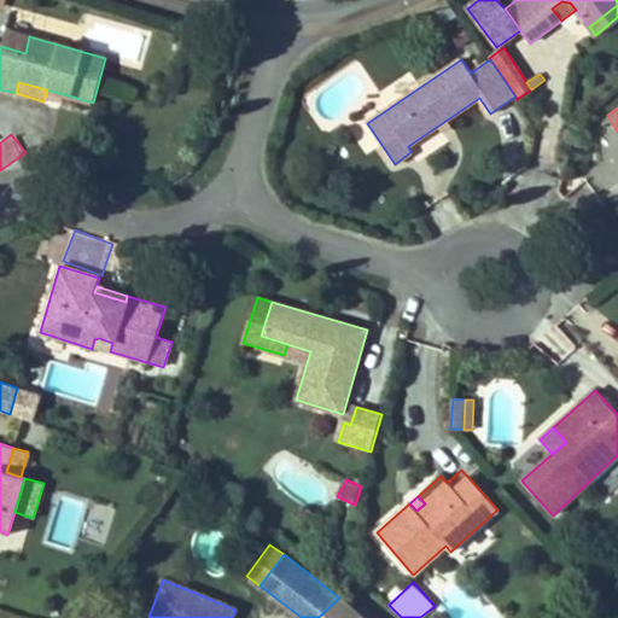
[(361,617),(339,598),(319,617),(361,617)]
